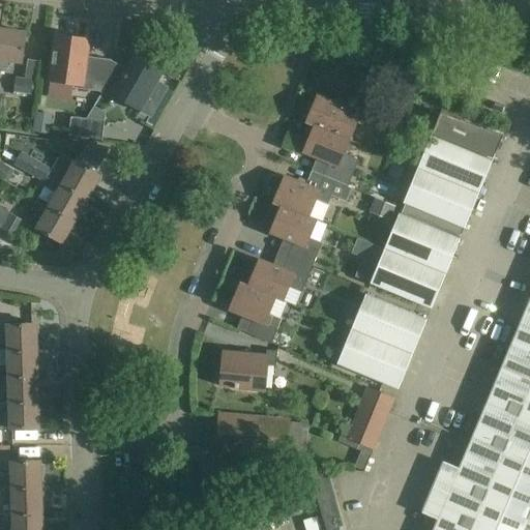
[(0,29),(0,68),(7,70),(8,61),(22,63),(26,33),(0,29)]
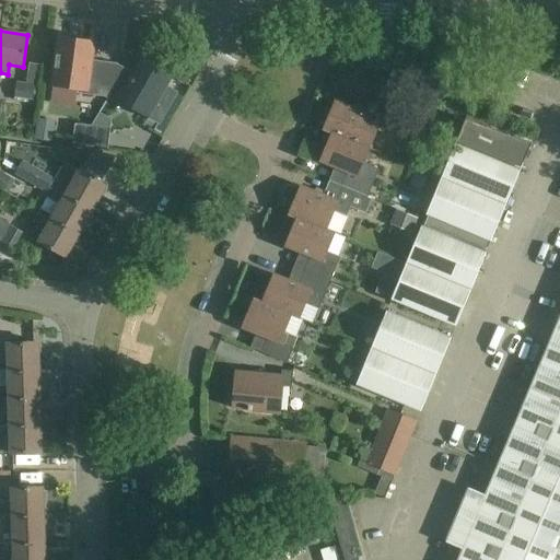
[(107,98),(125,68),(116,63),(91,60),(93,43),(60,38),(54,85),(78,89),(77,93),(105,96),(107,98)]
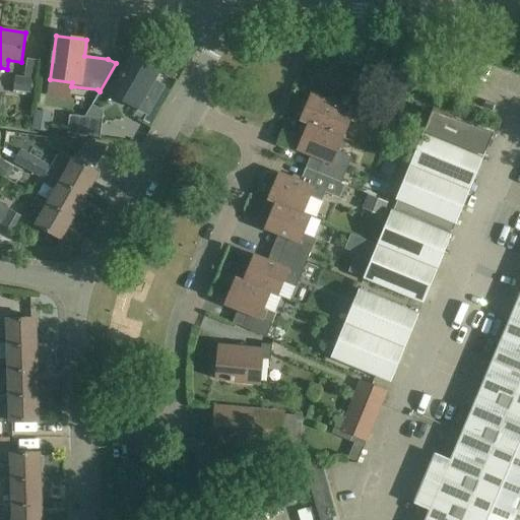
[(512,77),(516,66),(477,52),(473,63),(512,77)]
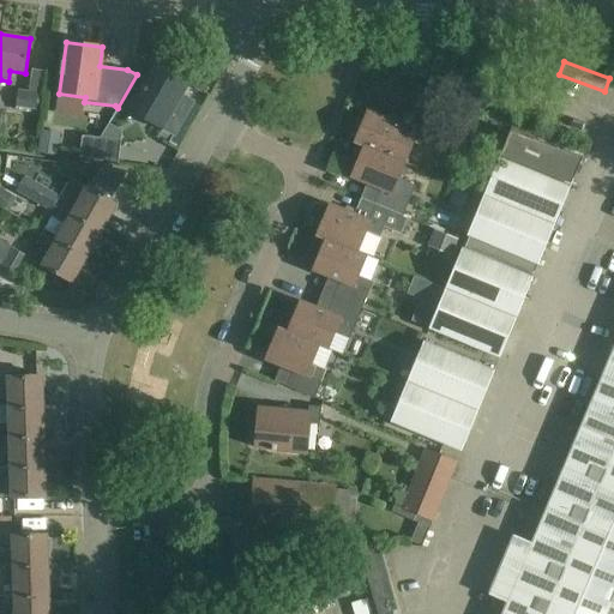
[(146,80),(137,74),(118,108),(136,118),(138,114),(162,127),(187,82),(155,64),(146,80)]
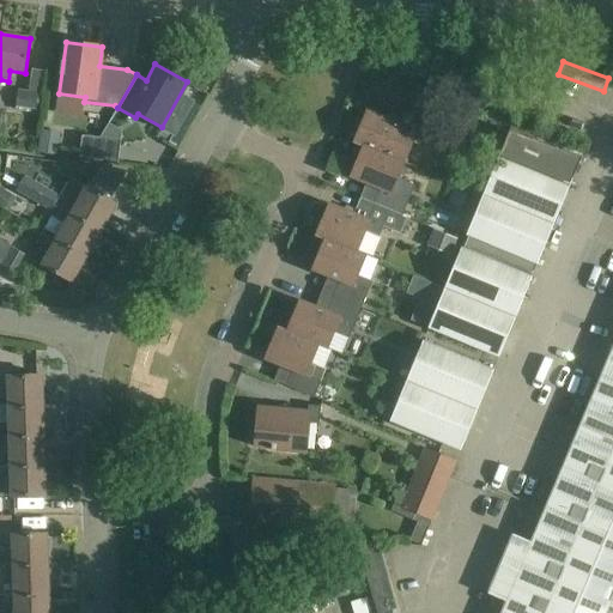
[(32,70),(29,93),(38,95),(43,96),(46,72),(32,70)]
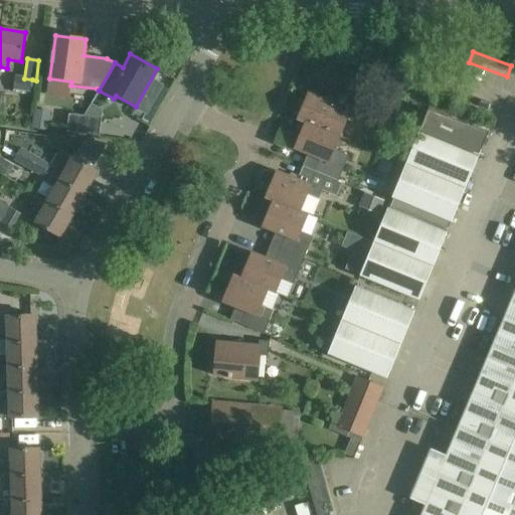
[(32,79),(24,78),(15,77),(14,92),(30,94),(32,79)]
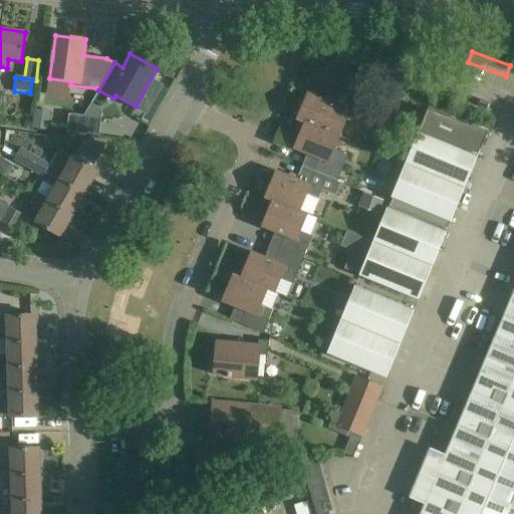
[(304,122),(338,137),(348,110),(307,93),(302,106),(299,105),(295,114),(298,116),(297,119),(304,122)]
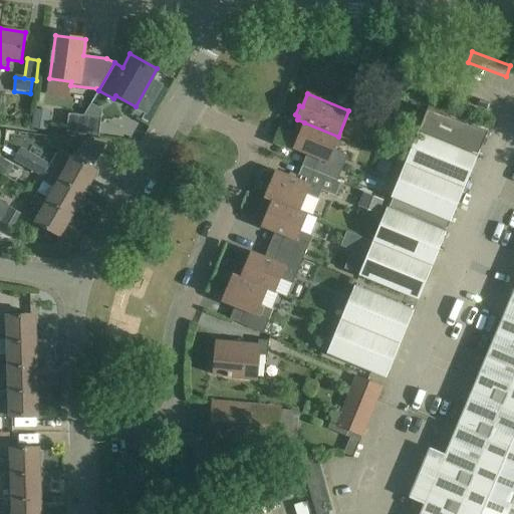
[(479,155),(489,132),(485,131),(430,106),(420,130),(479,155)]
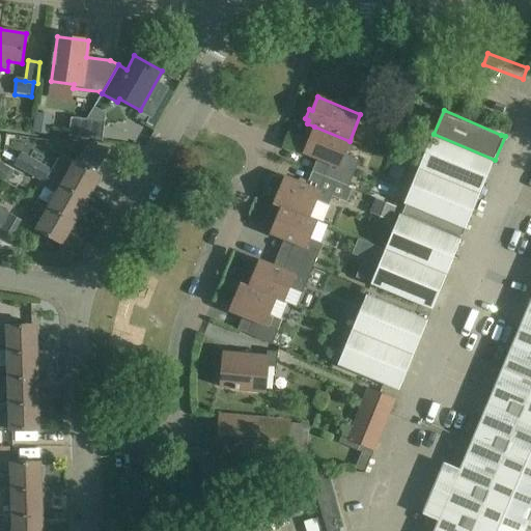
[(104,122),(71,117),(68,136),(102,140),(104,122)]
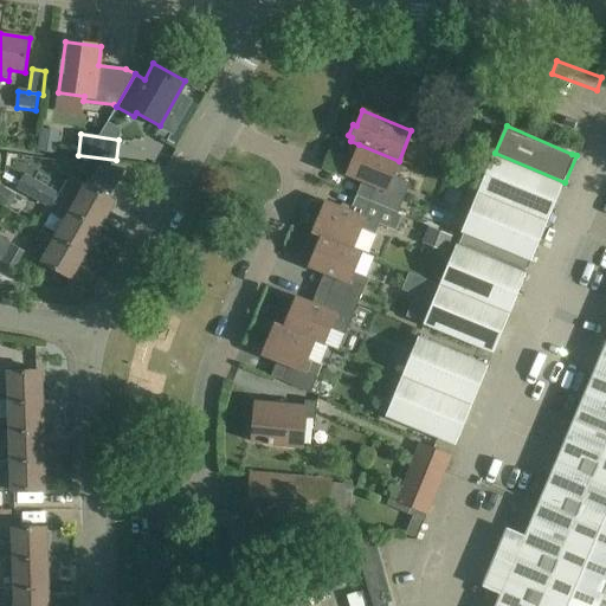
[(392,176),(399,161),(359,144),(358,149),(354,147),(349,159),(353,160),(347,175),(375,187),(369,202),(397,214),(410,184),(392,176)]
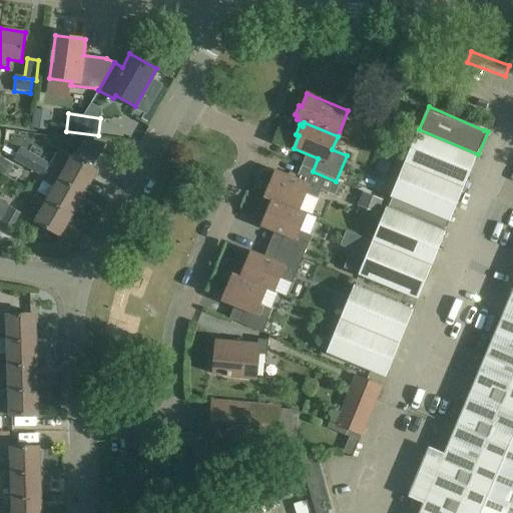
[(405,164),(464,188),(478,154),(419,129),(405,164)]
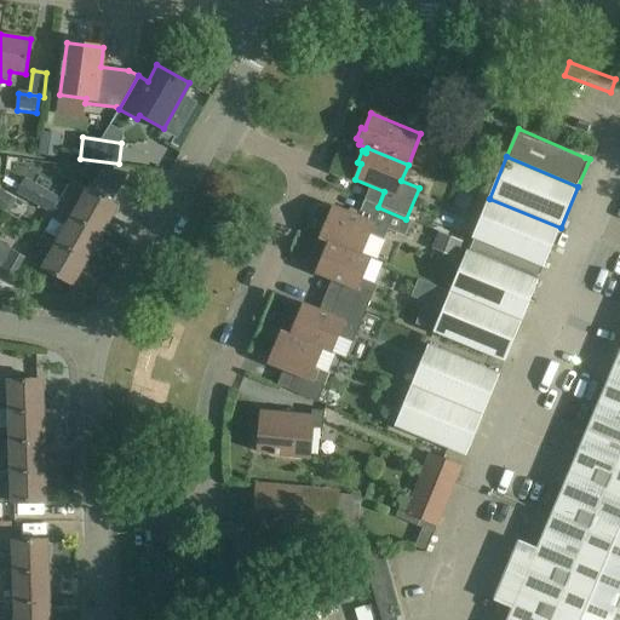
[(34,204),(42,189),(24,178),(16,194),(34,204)]
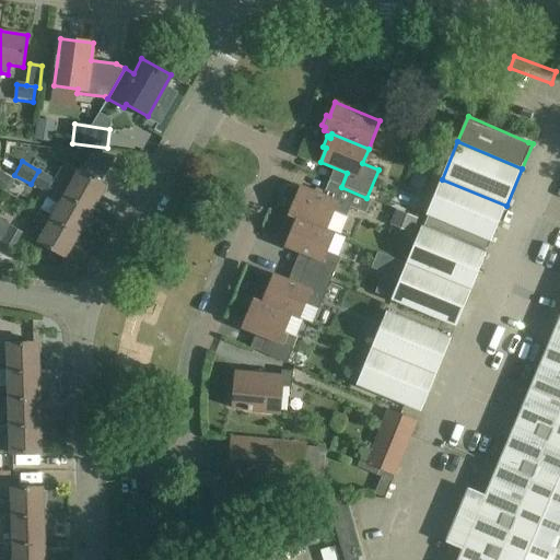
[(50,186),(66,195),(67,194),(93,208),(106,184),(80,168),(77,176),(61,167),(50,186)]
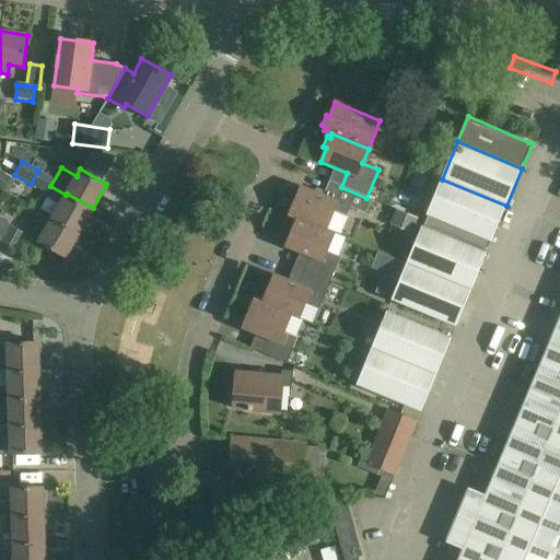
[(54,179),(38,171),(31,184),(46,193),(54,179)]
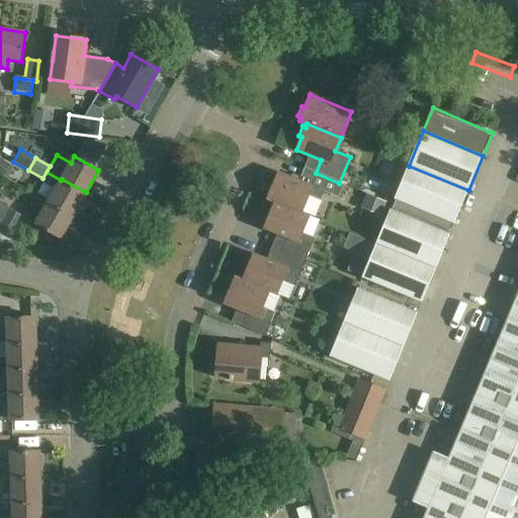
[(468,190),(409,166),(396,198),(455,223),(468,190)]
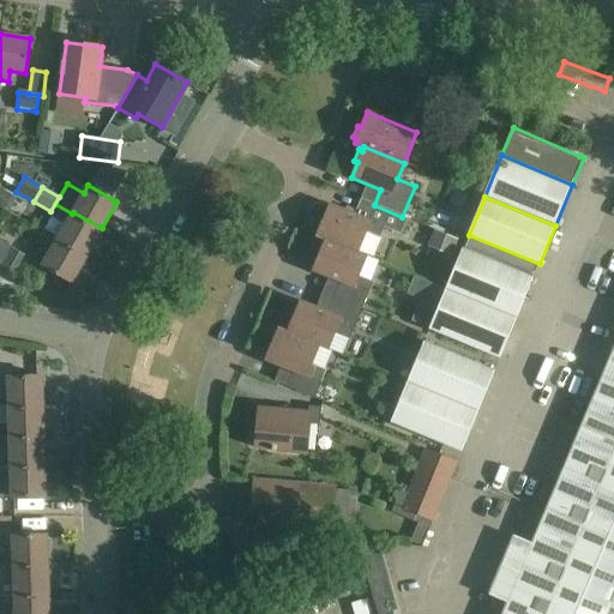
[(402,217),(374,205),(367,221),(330,205),(323,221),(319,220),(314,230),(318,233),(317,236),(325,240),(356,252),(365,232),(379,238),(384,228),(401,235),(407,218),(402,217)]
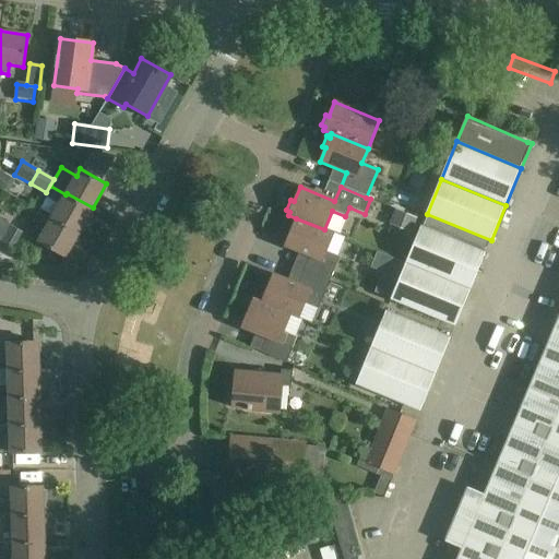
[(80,232),(93,207),(67,193),(66,194),(54,216),(80,232)]
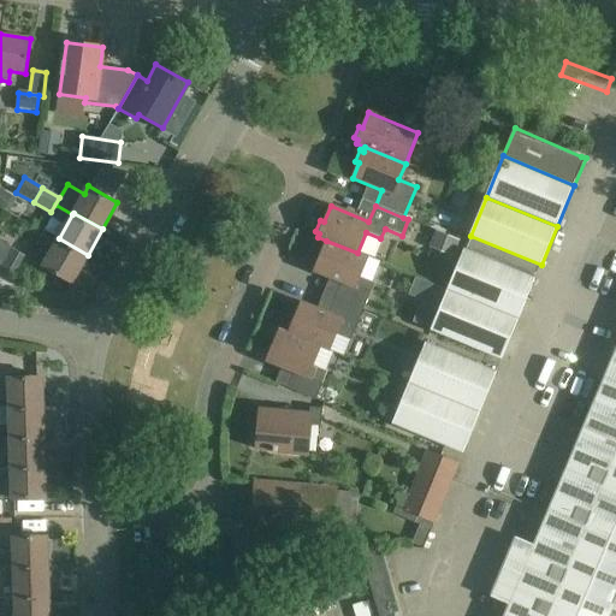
[(440,242),(449,224),(428,214),(420,234),(440,242)]
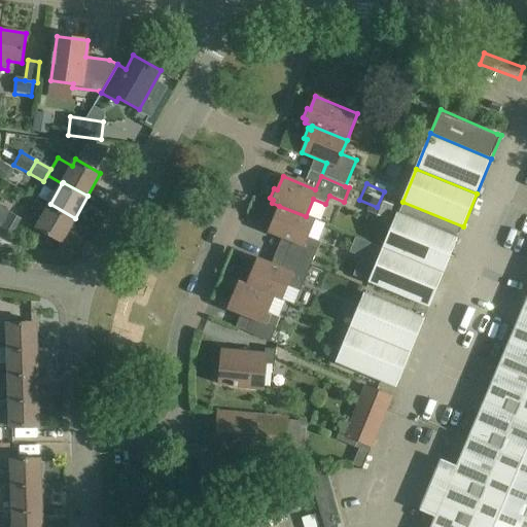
[(75,218),(50,204),(37,227),(62,241),(75,218)]
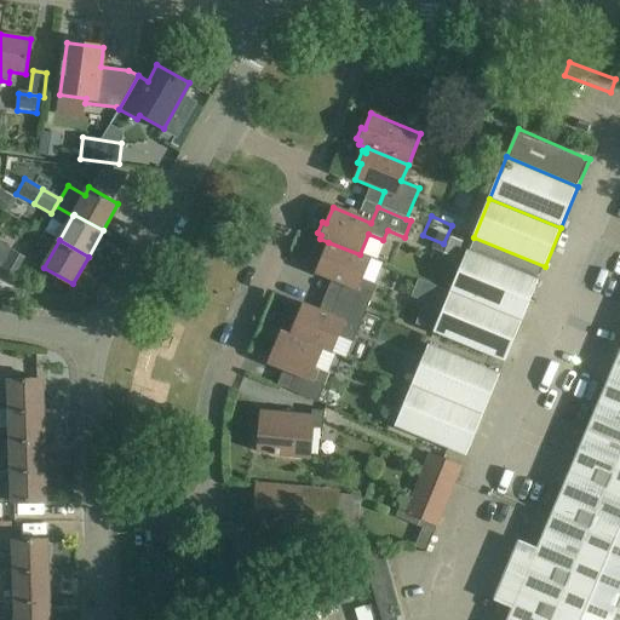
[(369,258),(360,254),(328,242),(327,246),(323,245),(319,257),(322,258),(316,274),(343,285),(337,300),(365,313),(375,286),(360,279),(369,258)]
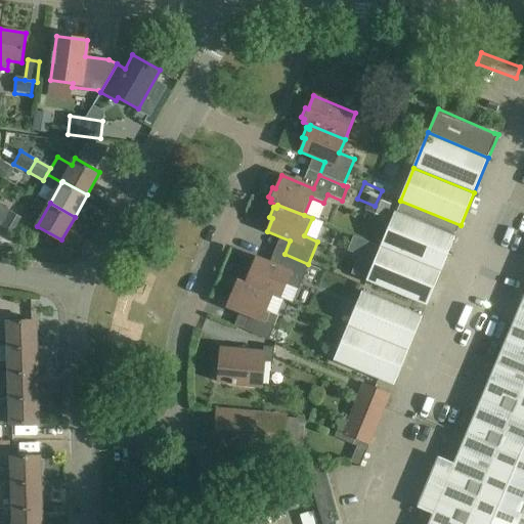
[(14,233),(23,218),(10,212),(2,226),(14,233)]
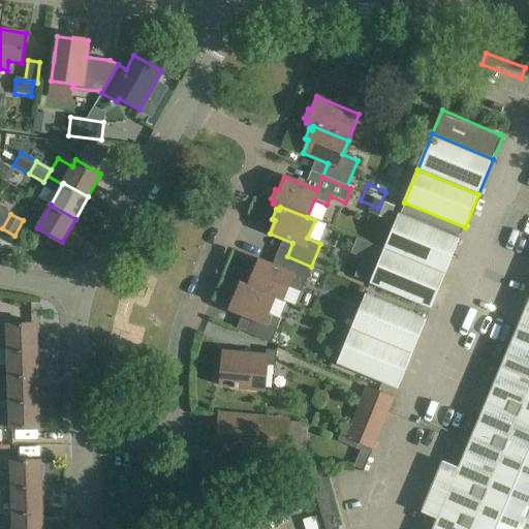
[(384,249),(445,275),(460,239),(399,214),(384,249)]
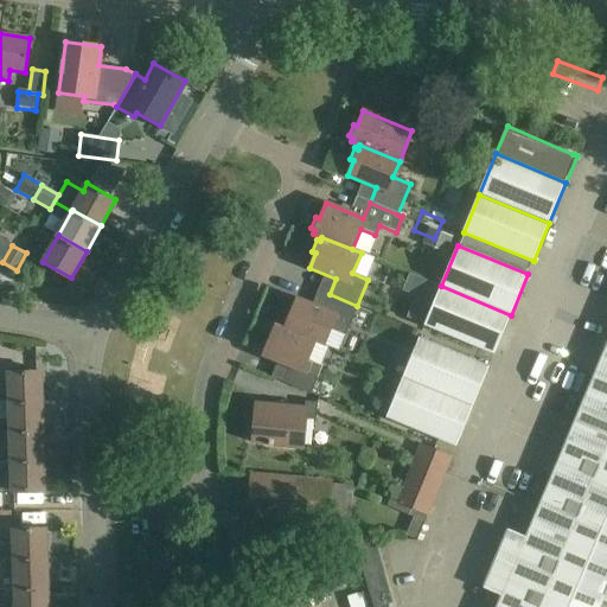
[(511,315),(441,286),(425,324),(496,353),(511,315)]
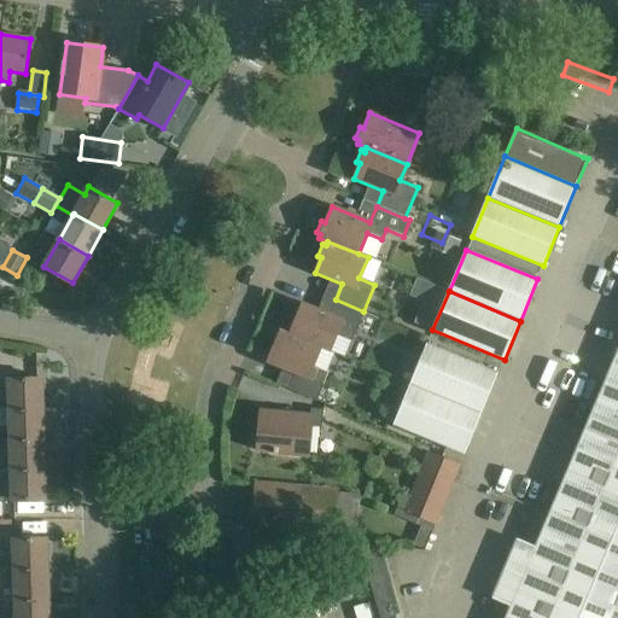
[(291,331),(289,334),(320,348),(320,349),(328,353),(336,336),(351,342),(363,312),(336,299),(328,315),(302,304),(296,319),(292,318),(287,330),(291,331)]
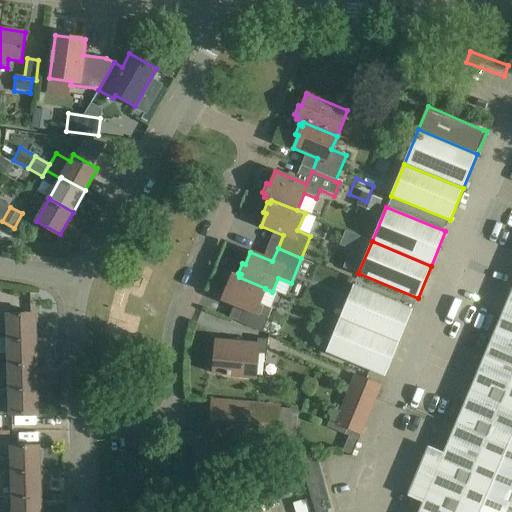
[(259,303),(265,289),(265,288),(239,277),(232,274),(230,278),(227,276),(223,286),(226,287),(221,300),(243,309),(238,323),(262,333),(267,319),(272,308),(259,303)]
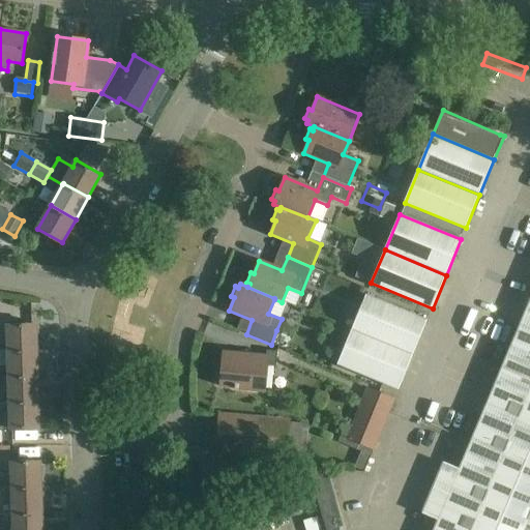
[(351,330),(413,355),(428,320),(366,295),(351,330)]
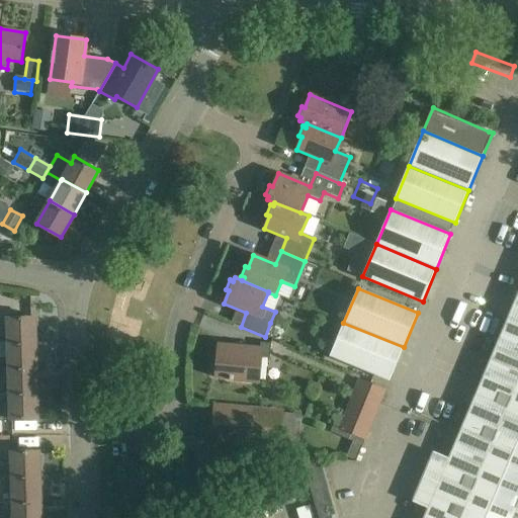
[(427,509),(422,517),(517,517),(517,288),(459,431),(427,509)]
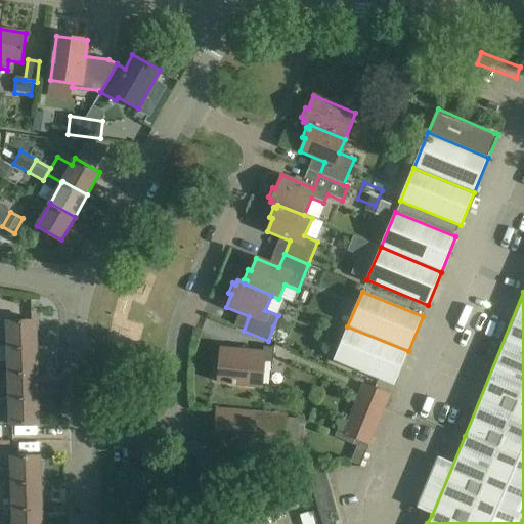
[(7,347),(36,347),(36,320),(7,321),(7,347)]
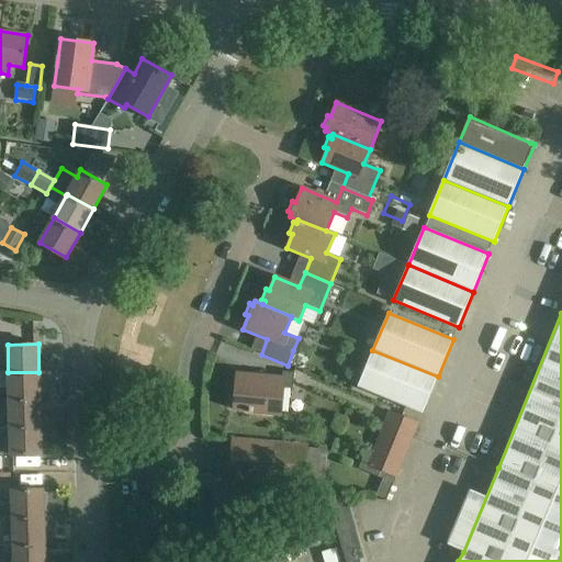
[(438,377),(372,350),(358,385),(423,413),(438,377)]
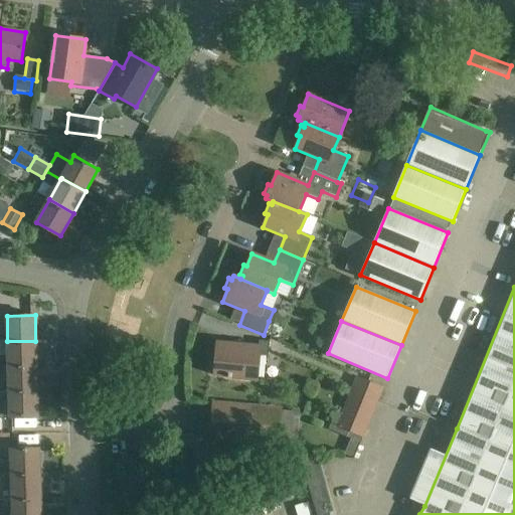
[(35,341),(7,341),(8,366),(36,366),(35,341)]
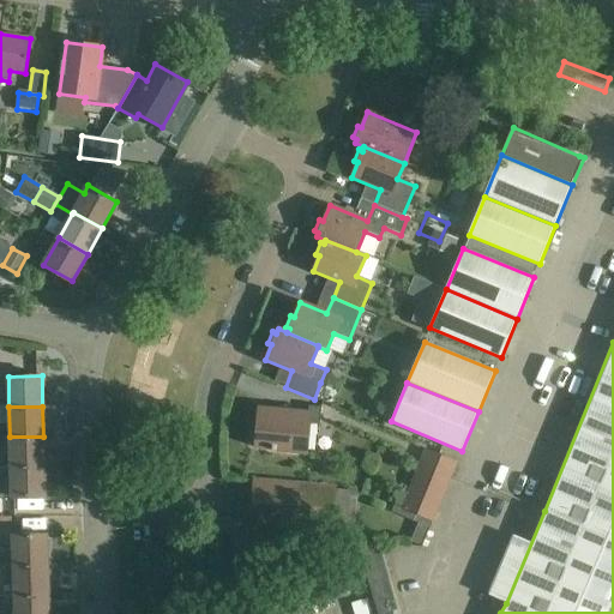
[(271,450),(271,451),(305,453),(307,425),(319,426),(320,408),(308,407),(307,414),(259,409),(257,431),(253,431),(252,447),(271,450)]
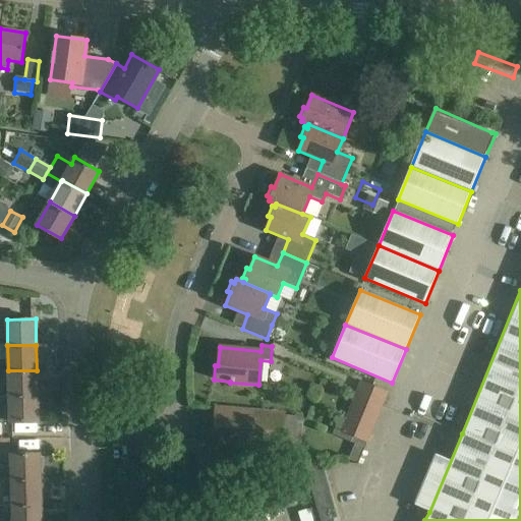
[(37,370),(8,370),(8,396),(37,395),(37,370)]
